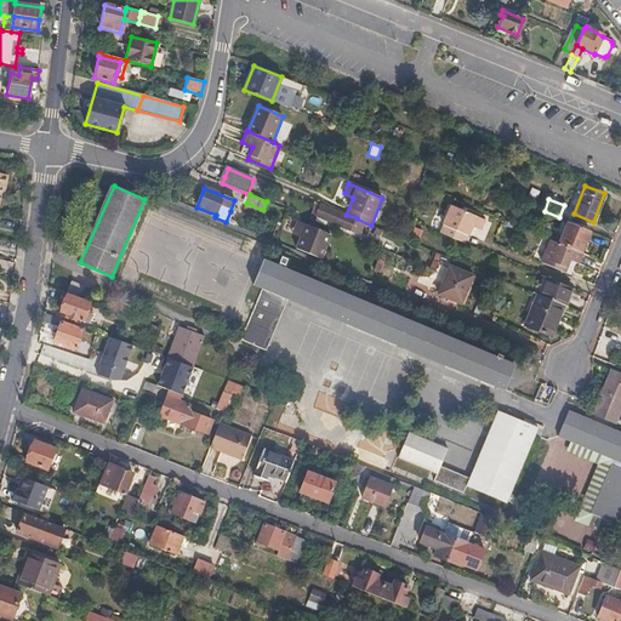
[(351,232),(357,218),(346,215),(322,204),(317,217),(351,232)]
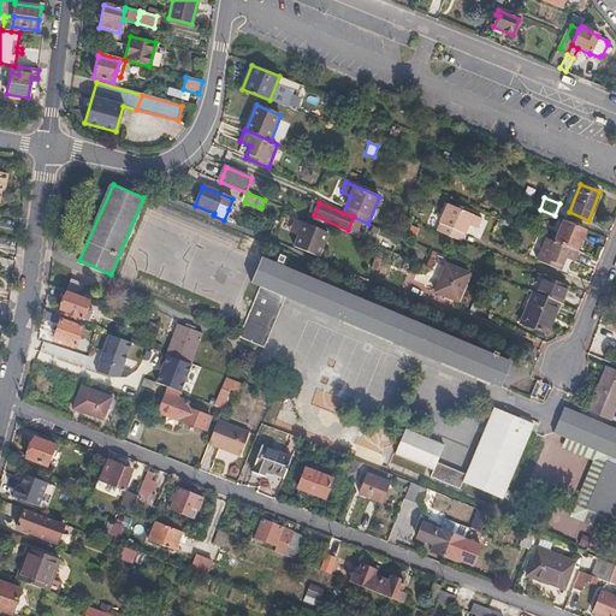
[(478,229),(483,218),(449,203),(444,215),(469,226),(469,225),(478,229)]
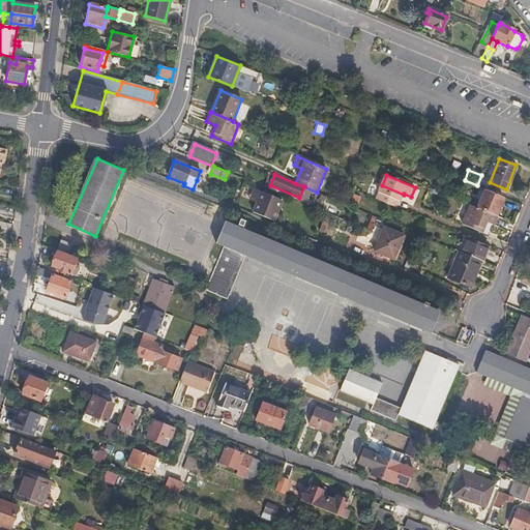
[(398,208),(404,195),(382,185),(377,200),(398,208)]
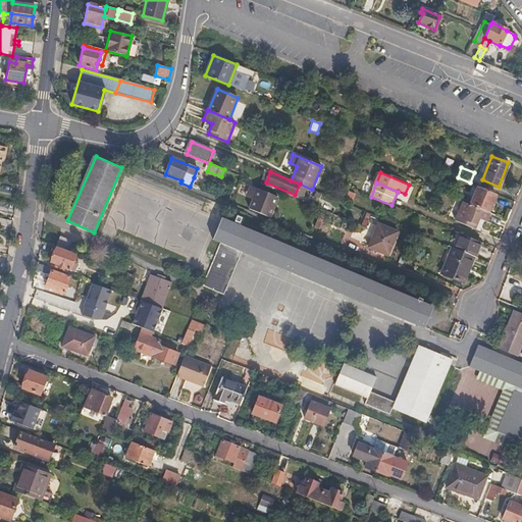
[(487,212),(494,194),(477,186),(470,204),(487,212)]
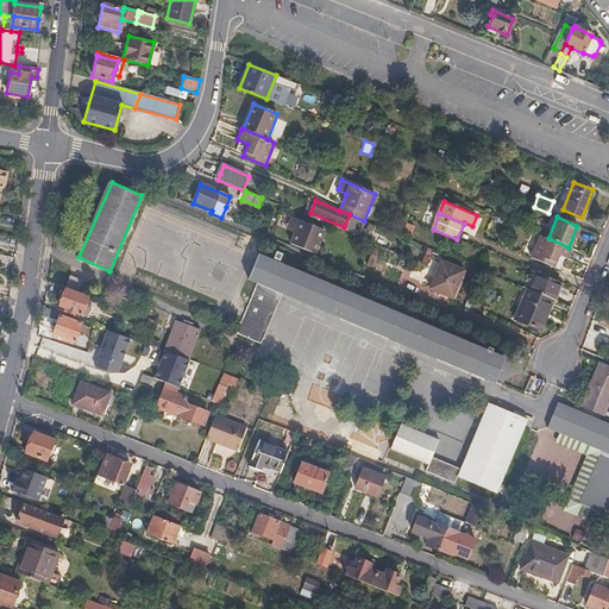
[(314,253),(324,231),(300,221),(290,244),(314,253)]
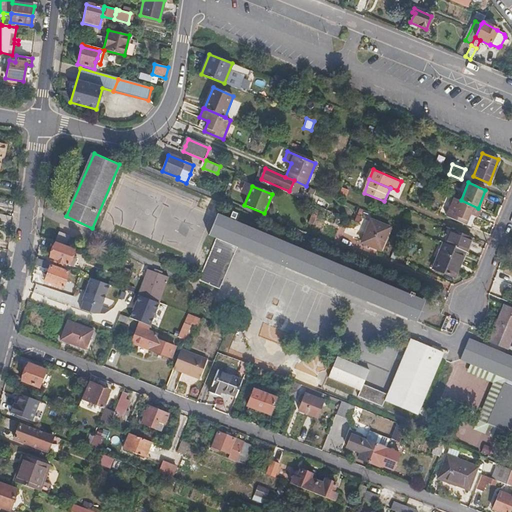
[(341,187),(338,196),(345,198),(348,189),(341,187)]
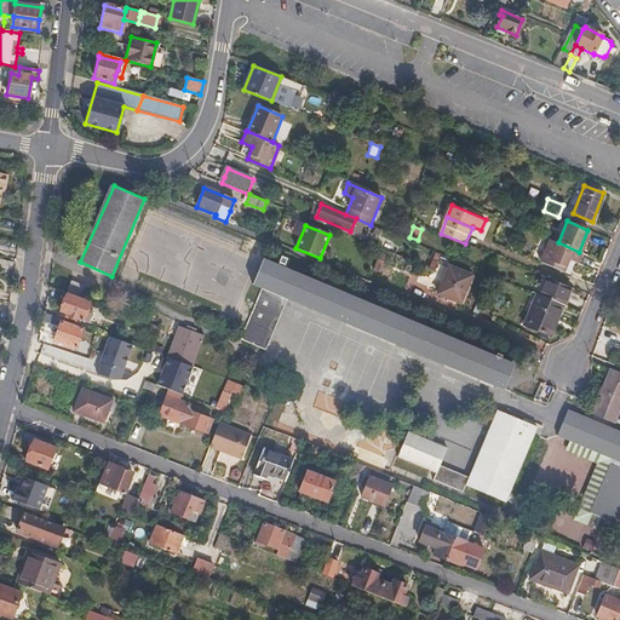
[(577,263),(580,252),(579,252),(558,242),(549,239),(541,257),(564,265),(567,259),(577,263)]
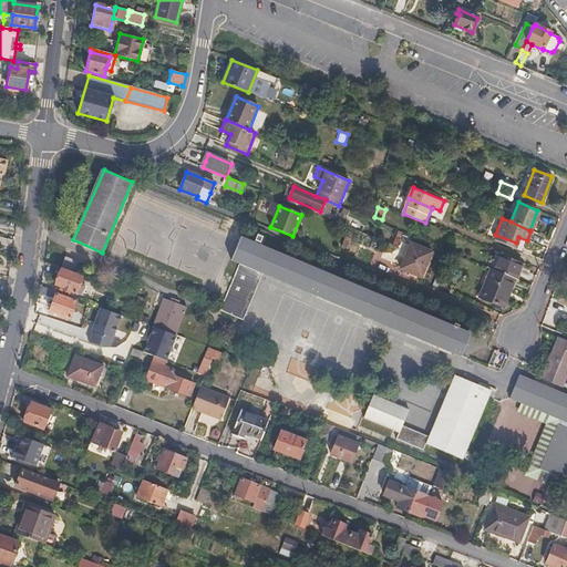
[(516,243),(495,235),(493,239),(514,248),(516,243)]
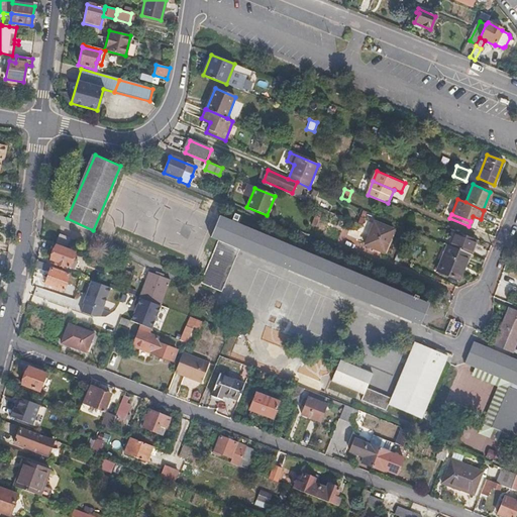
[(427,303),(326,261),(218,216),(210,236),(217,239),(200,281),(221,290),(238,248),(419,323),(427,303)]
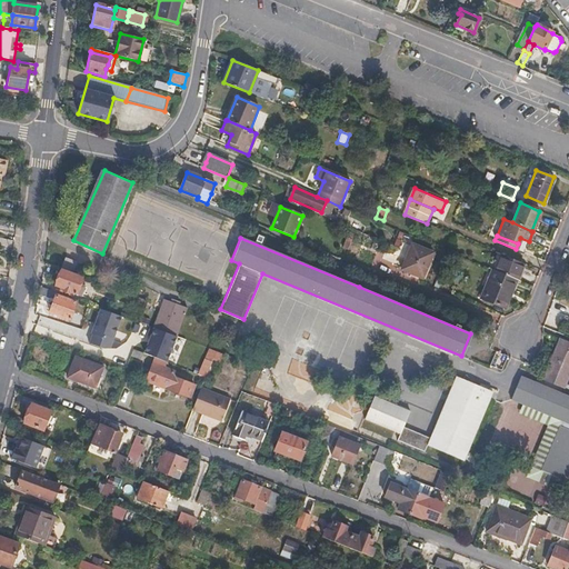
[(422,277),(433,251),(411,242),(401,268),(422,277)]
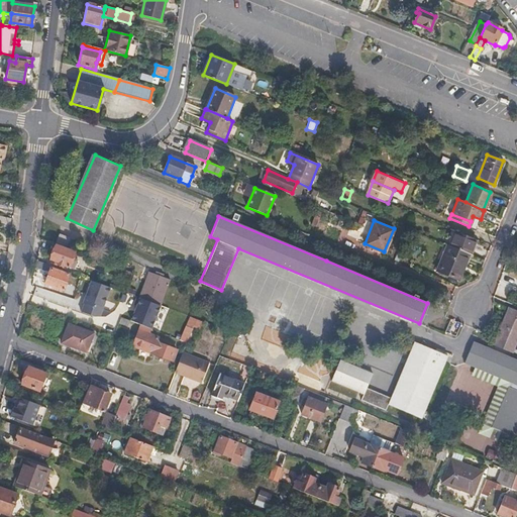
[(469,252),(475,238),(454,230),(449,244),(466,251),(469,252)]
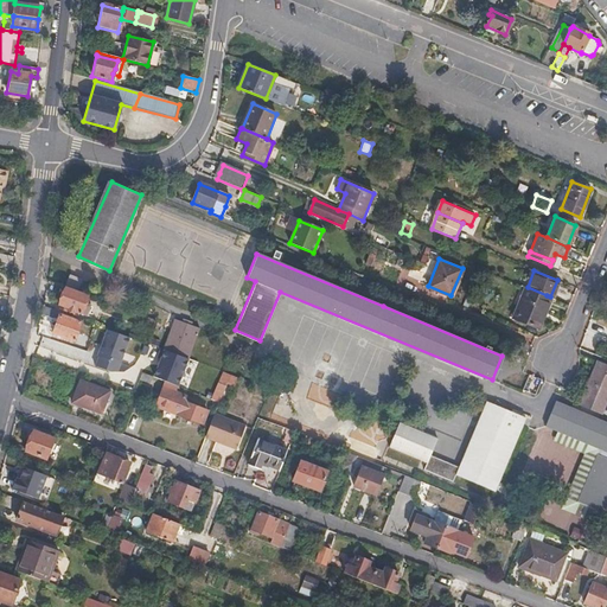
[(78,288),(82,279),(68,274),(64,283),(78,288)]
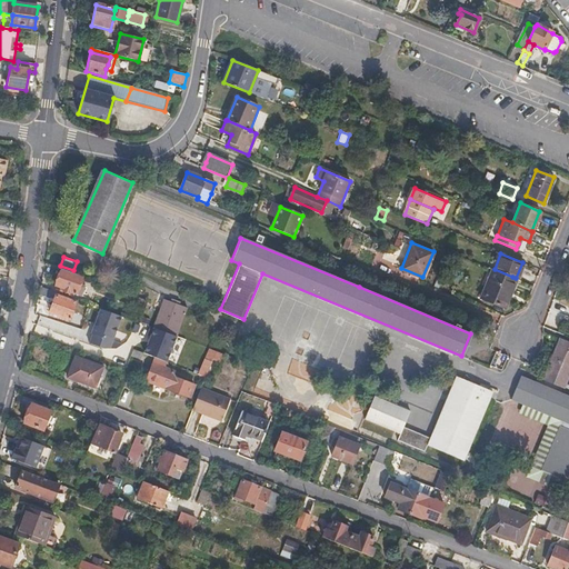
[(506,293),(512,277),(495,269),(492,268),(481,297),(505,306),(509,295),(506,293)]
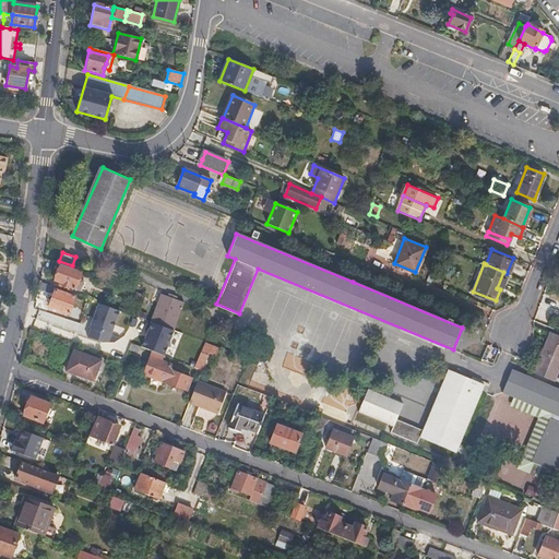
[(76,280),(79,272),(79,271),(59,264),(54,281),(61,283),(60,286),(67,288),(68,285),(79,289),(81,282),(76,280)]
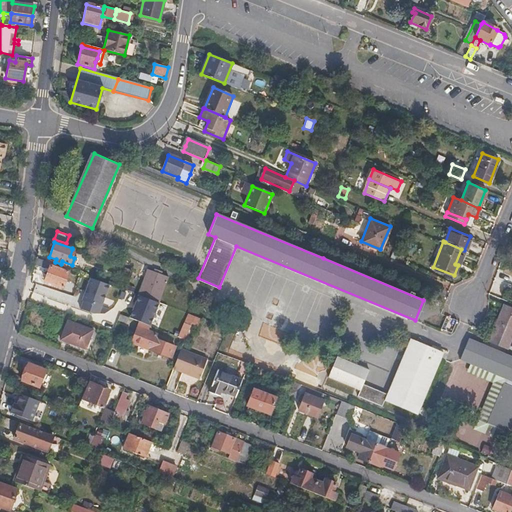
[(62,286),(67,271),(50,265),(50,262),(36,257),(34,264),(47,269),(44,280),(62,286)]
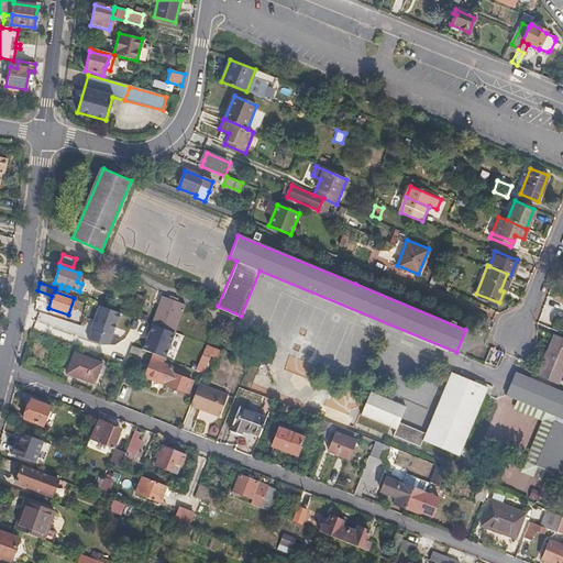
[(174,332),(184,304),(161,295),(151,323),(170,330),(174,332)]
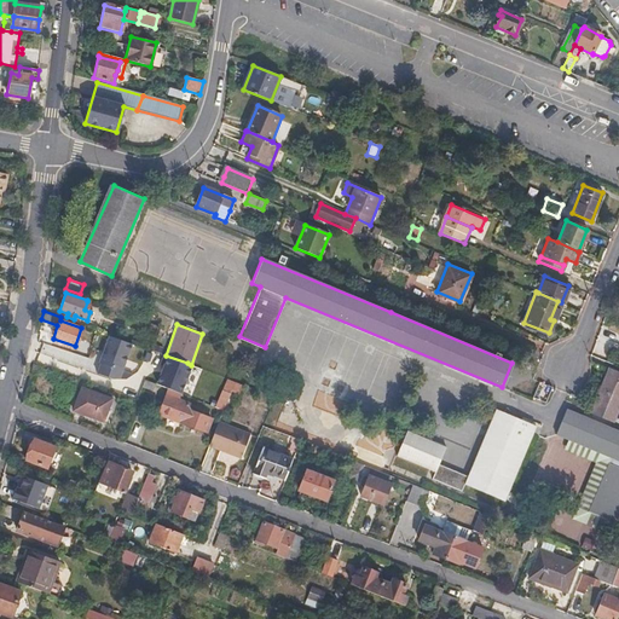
[(121,370),(131,342),(108,334),(99,363),(100,363),(97,374),(111,379),(125,379),(131,374),(121,370)]
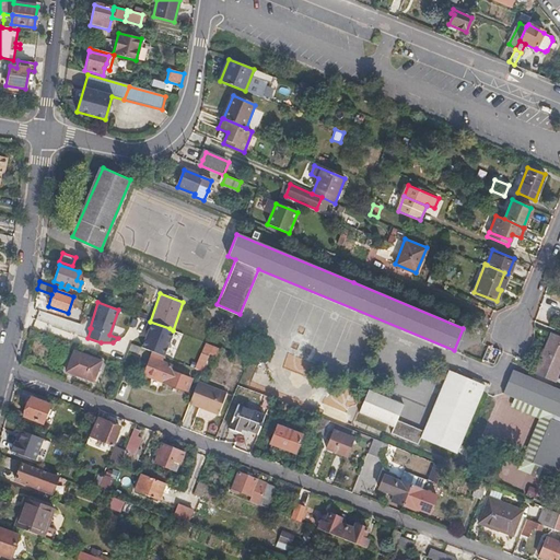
[(170,328),(150,322),(147,321),(144,329),(148,330),(141,348),(151,351),(160,354),(170,328)]
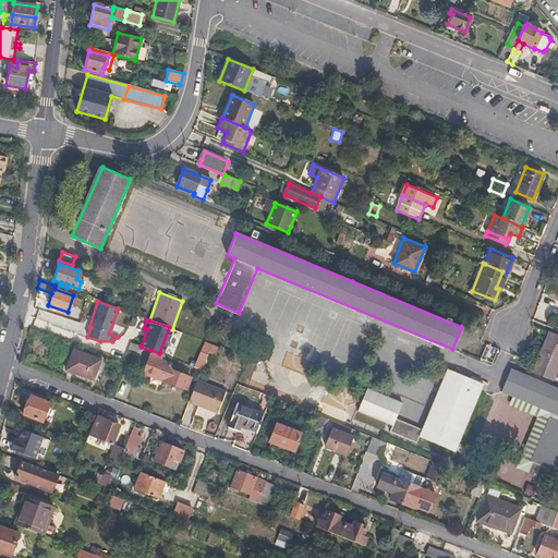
[(554,377),(557,365),(557,335),(553,334),(537,371),(554,377)]
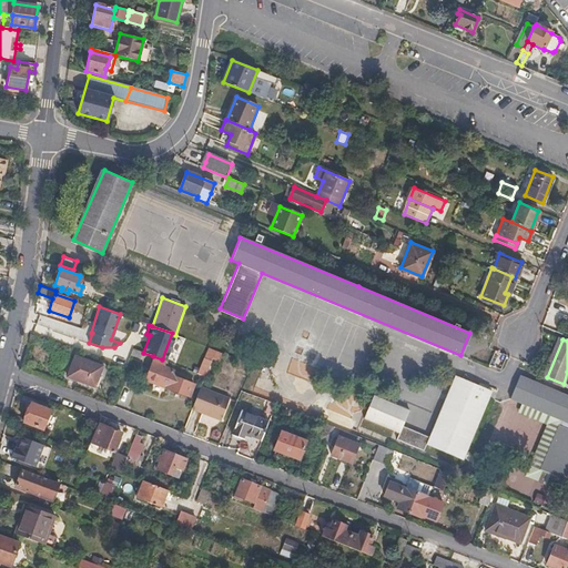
[(223,353),(208,347),(196,373),(203,375),(205,376),(211,359),(219,363),(223,353)]
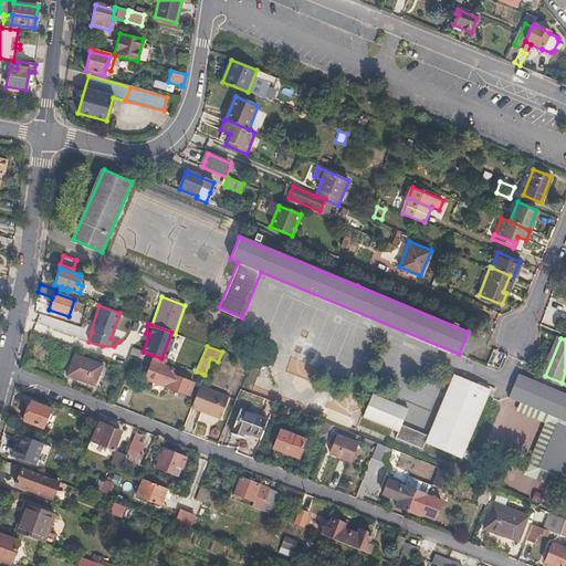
[(142,350),(133,347),(130,354),(139,357),(142,350)]
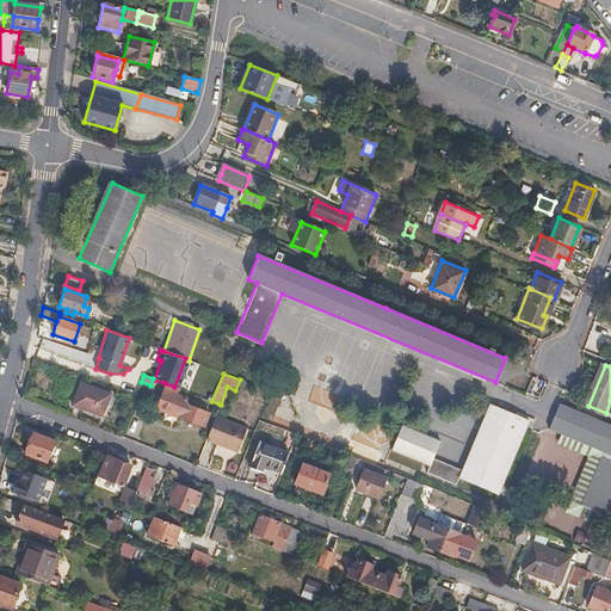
[(103,415),(110,393),(80,382),(72,405),(103,415)]
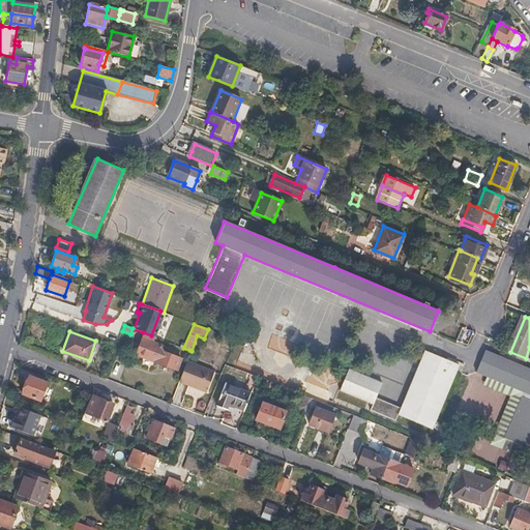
[(180,357),(159,349),(160,346),(153,342),(154,336),(151,335),(143,332),(136,353),(176,369),(180,357)]
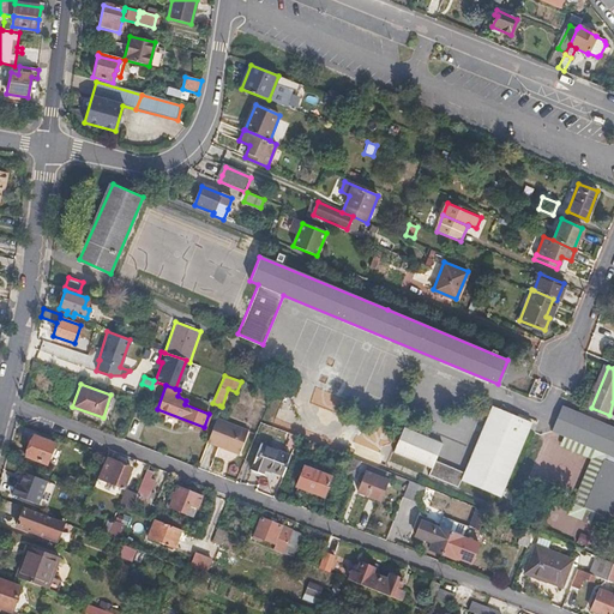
[(613,427),(561,405),(552,431),(563,435),(606,453),(584,509),(594,513),(608,518),(613,504),(613,427)]
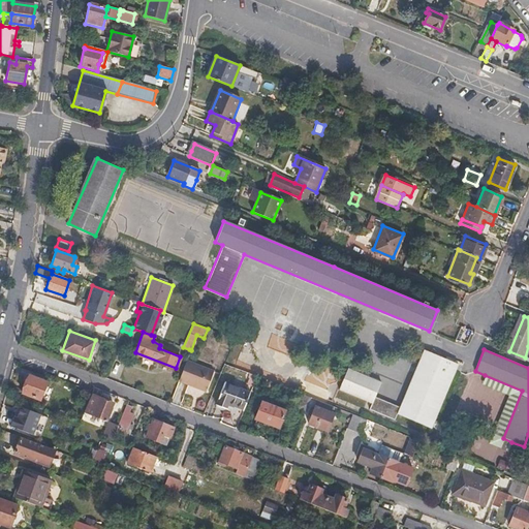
[(431,427),(455,370),(460,372),(462,367),(458,365),(457,364),(423,350),(400,405),(376,396),(381,381),(348,367),(339,389),(372,402),(369,408),(396,418),(397,413),(431,427)]
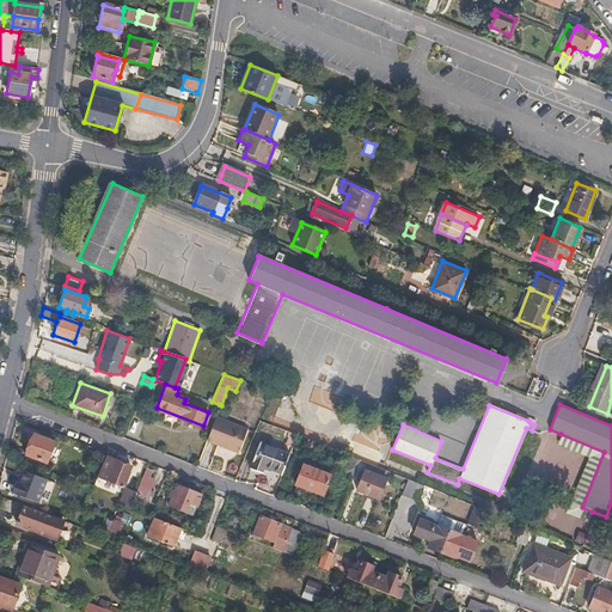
[(239,451),(246,428),(215,416),(207,439),(239,451)]
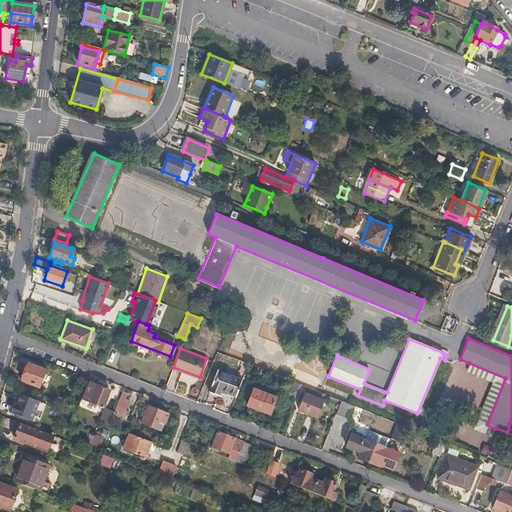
[(235,396),(241,382),(244,373),(248,363),(244,361),(237,377),(218,370),(210,391),(219,395),(221,390),(235,396)]
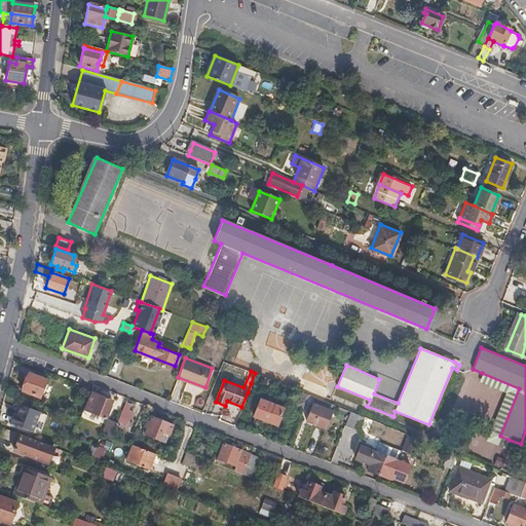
[(43,398),(49,381),(29,373),(23,389),(43,398)]
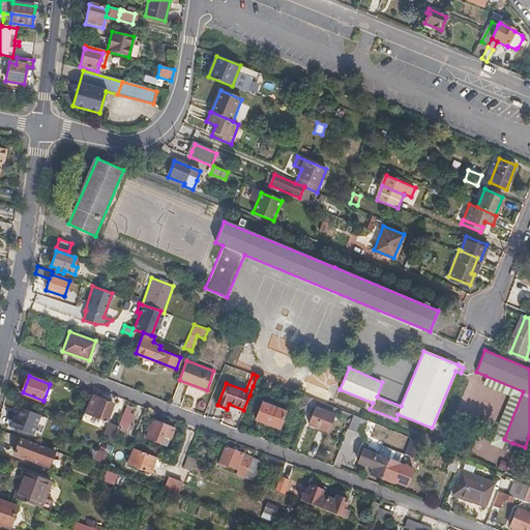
[(509,450),(512,443),(504,439),(523,391),(486,376),(483,383),(509,394),(490,442),(509,450)]
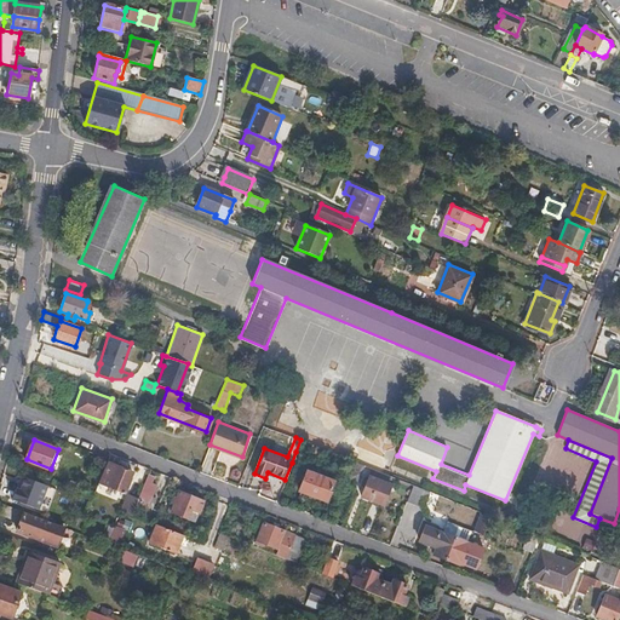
[(357,480),(363,465),(349,459),(343,475),(357,480)]
